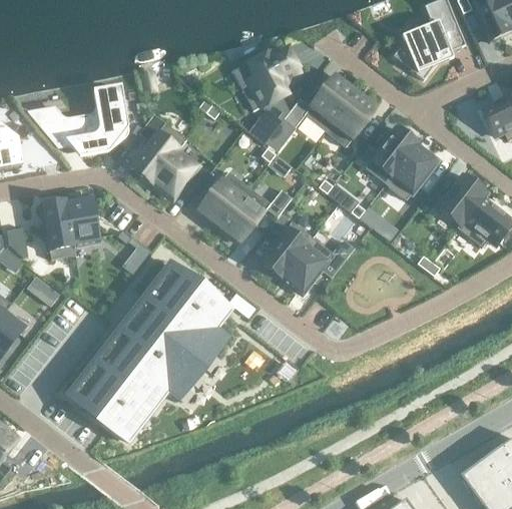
[(404,40),(393,54),(424,79),(435,64),(453,57),(450,50),(466,43),(448,0),(436,0),(424,5),(432,22),(401,34),(404,40)]
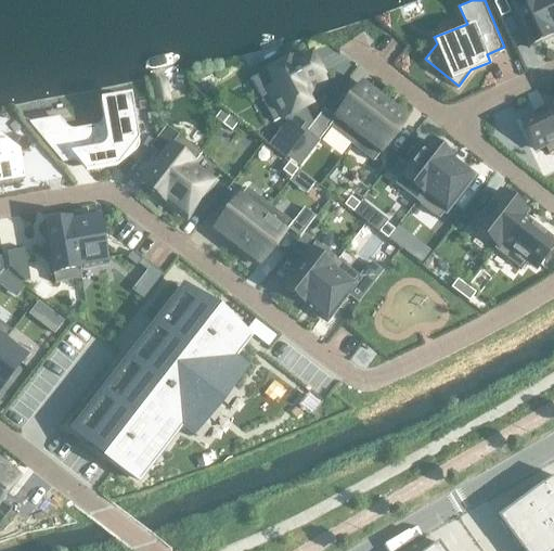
[(494,0),(501,13),(511,9),(505,0),(494,0)]
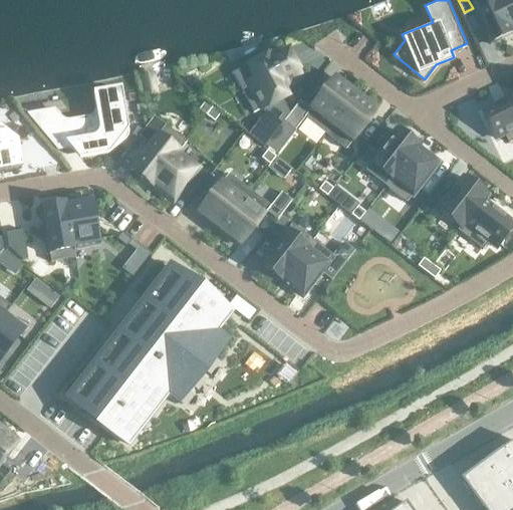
[(512,22),(502,0),(473,0),(492,40),(512,30),(512,22)]
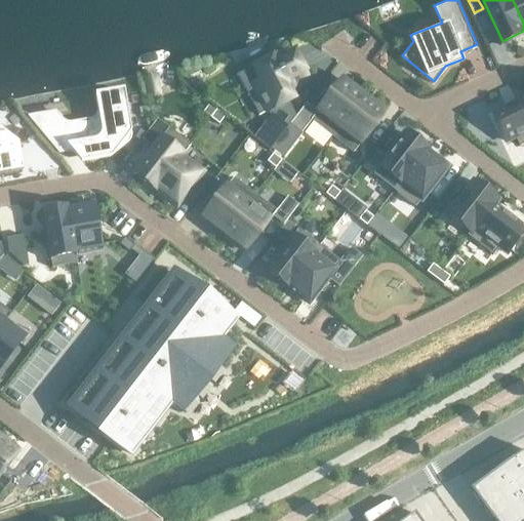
[(513,0),(523,23),(523,0),(513,0)]
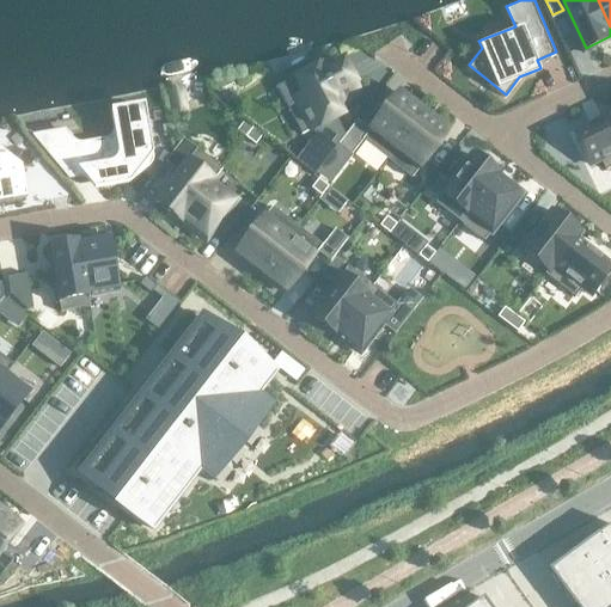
[(305,91),(287,99),(291,105),(289,106),(291,108),(292,108),(303,129),(301,129),(301,130),(313,126),(336,114),(342,110),(337,100),(359,90),(343,57),(321,68),(318,63),(299,73),(298,72),(295,73),(305,91)]
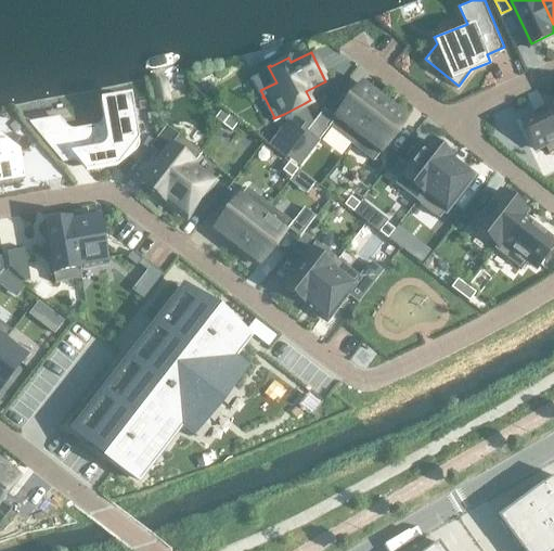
[(324,106),(307,128),(319,137),(330,124),(351,141),(385,98),(362,80),(335,115),(324,106)]
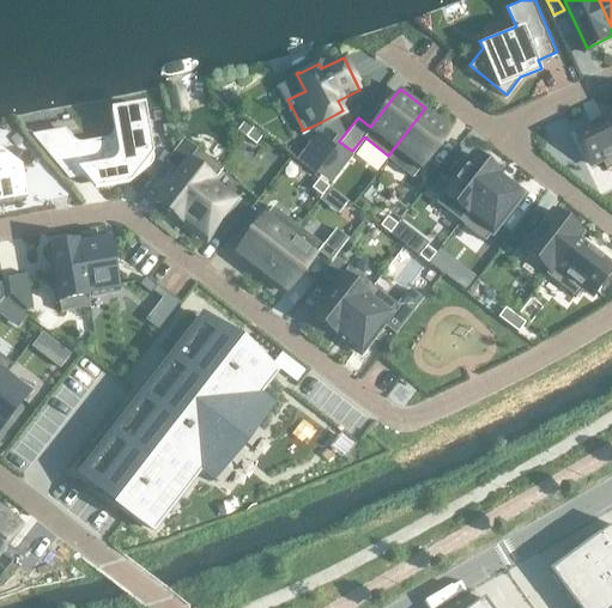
[(30,126),(28,126),(35,135),(36,134),(70,174),(88,171),(97,184),(128,180),(140,168),(147,160),(150,156),(151,154),(143,104),(111,110),(115,127),(114,129),(111,132),(110,133),(107,135),(88,139),(83,140),(79,140),(77,139),(73,138),(65,127),(64,128),(36,133),(30,126)]
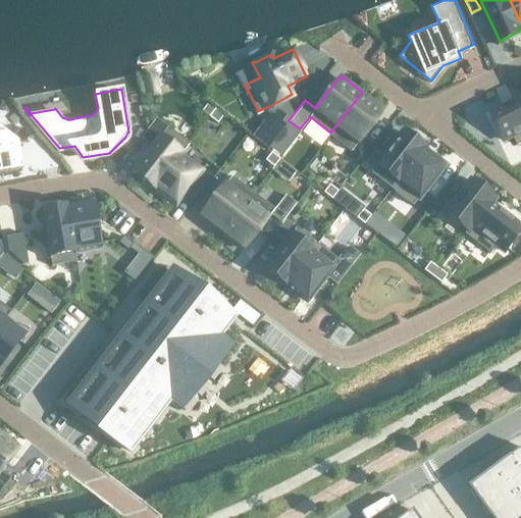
[(362,92),(330,133),(351,149),(382,108),(362,92)]
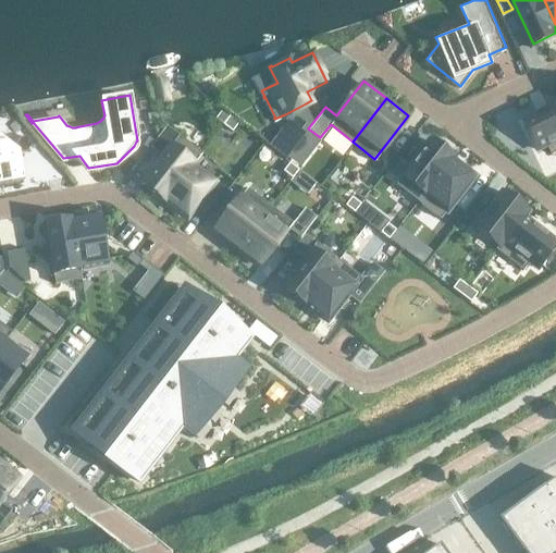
[(555,102),(524,118),(539,147),(548,143),(553,152),(555,150),(555,102)]
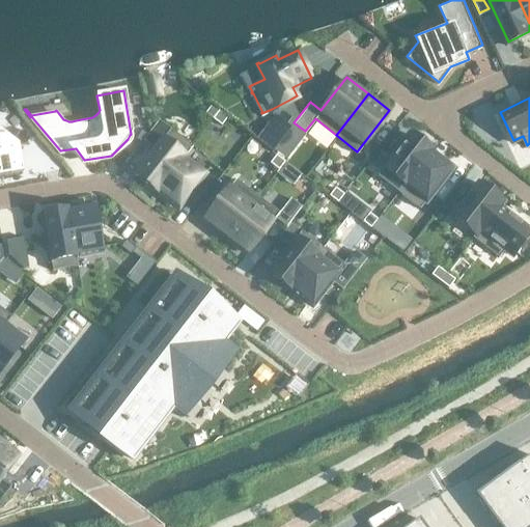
[(211,104),(205,110),(213,115),(218,109),(211,104)]
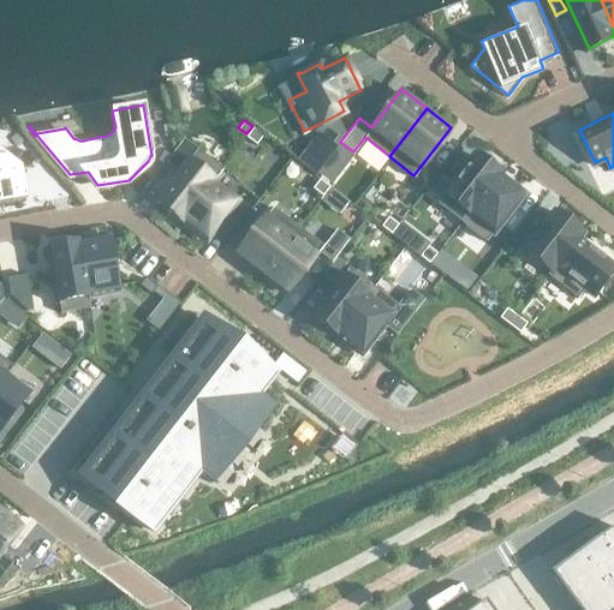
[(254,125),(246,135),(257,142),(264,132),(254,125)]
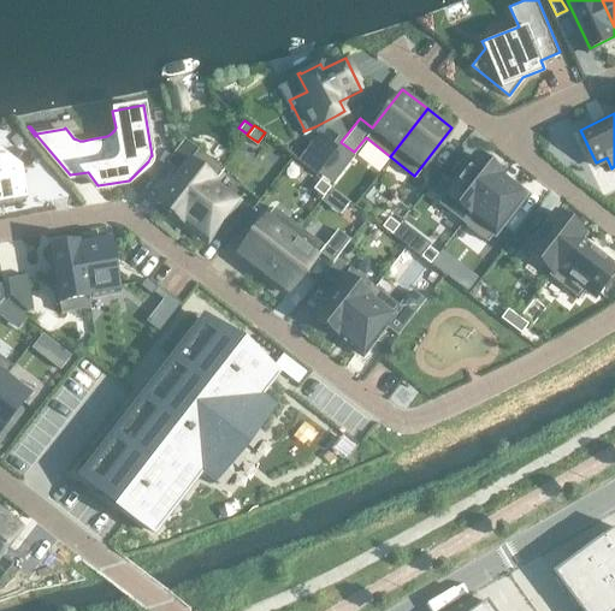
[(318,131),(297,158),(317,173),(338,144),(318,131)]
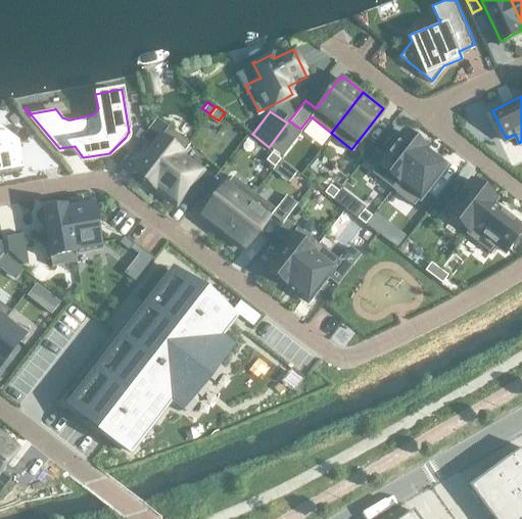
[(153,143),(134,169),(156,187),(156,186),(184,150),(190,141),(157,115),(142,135),(153,143)]
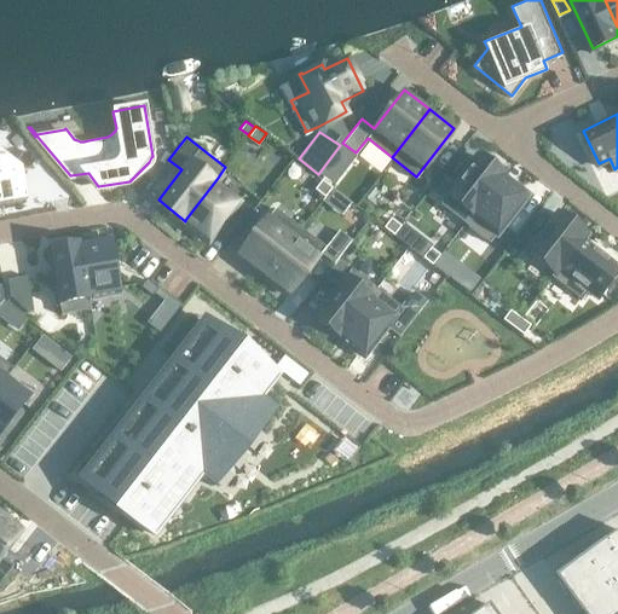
[(0,148),(0,201),(27,197),(22,164),(0,148)]
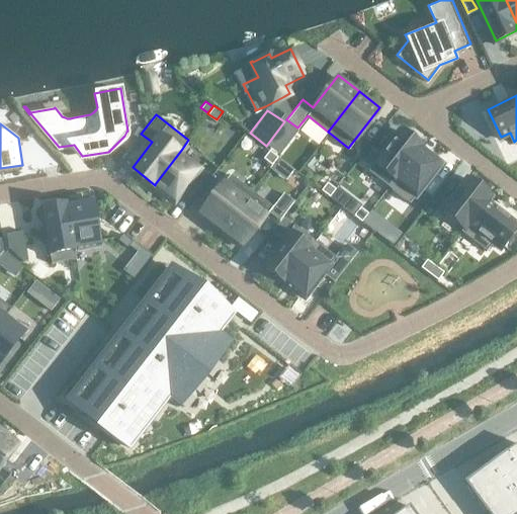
[(399,127),(368,168),(390,184),(421,145),(399,127)]
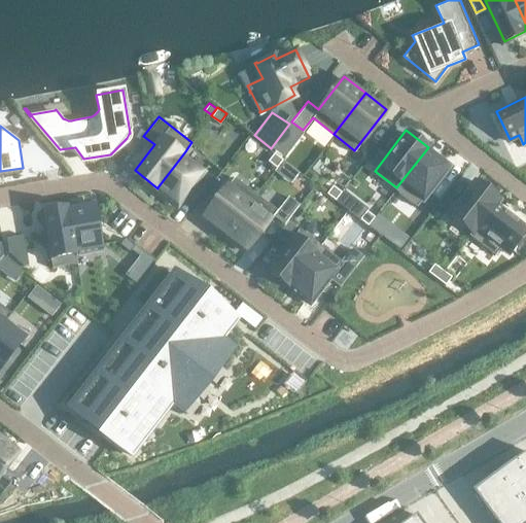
[(428,147),(396,187),(417,204),(449,163),(428,147)]
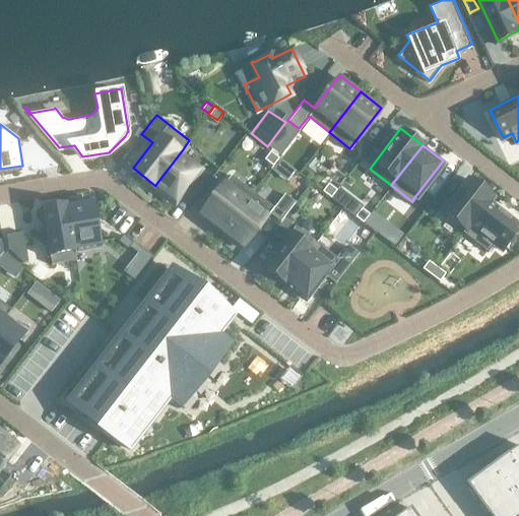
[(270,148),(264,156),(272,164),(279,155),(270,148)]
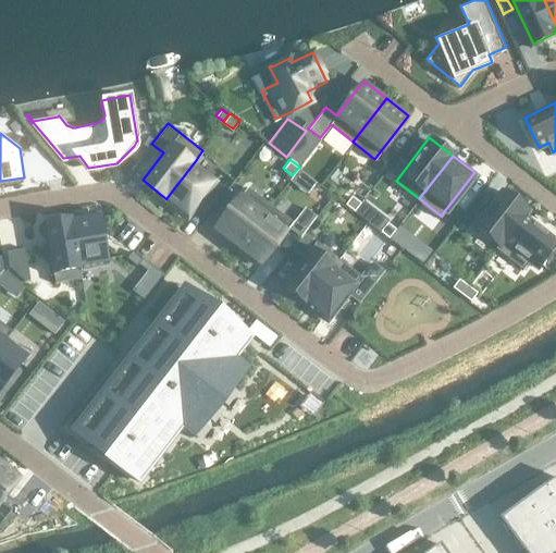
[(196,160),(167,198),(187,214),(217,176),(196,160)]
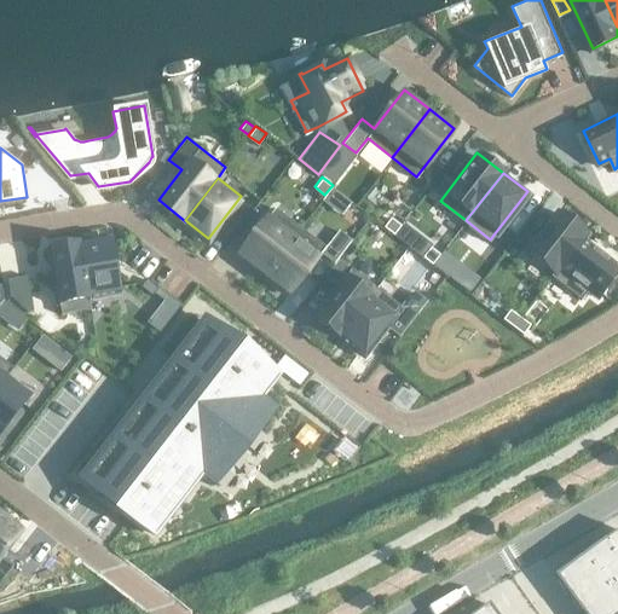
[(347,179),(340,190),(357,203),(364,192),(347,179)]
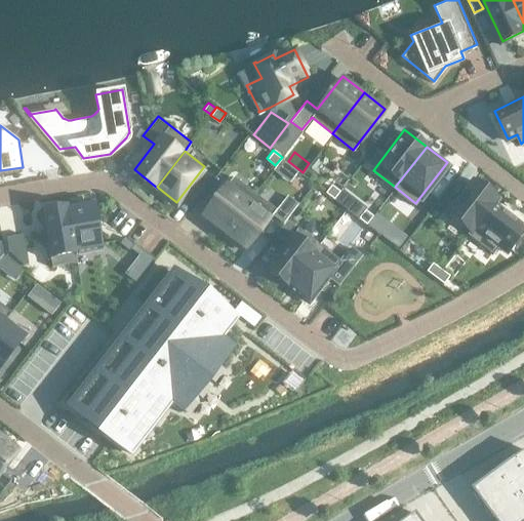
[(234,174),(202,215),(224,231),(255,191),(234,174)]
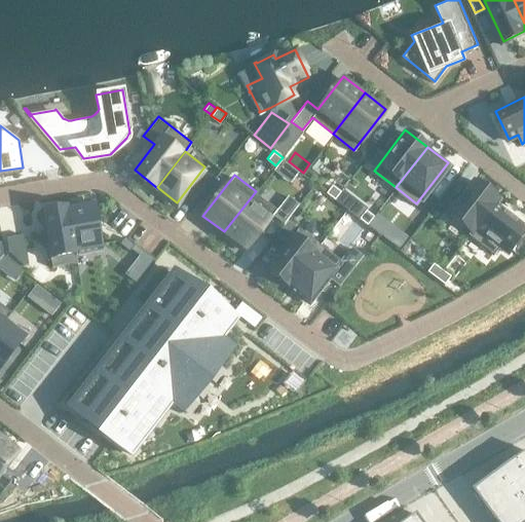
[(475,178),(448,212),(471,229),(493,200),(495,201),(499,197),(475,178)]
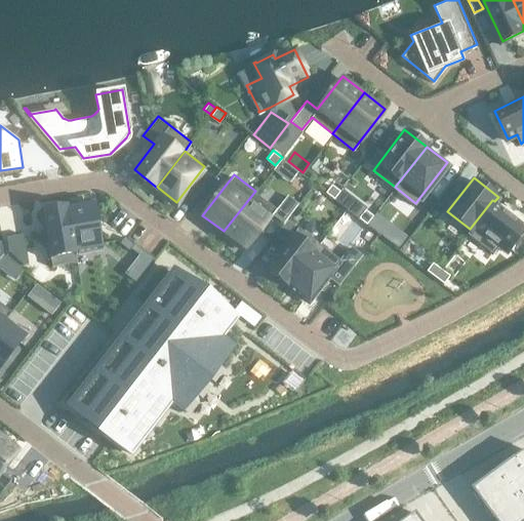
[(332,183),(326,191),(334,197),(340,189),(332,183)]
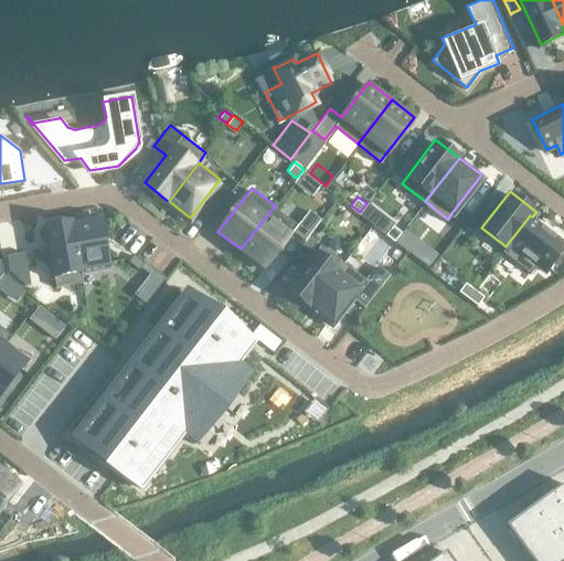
[(275,205),(241,249),(264,267),(297,223),(275,205)]
